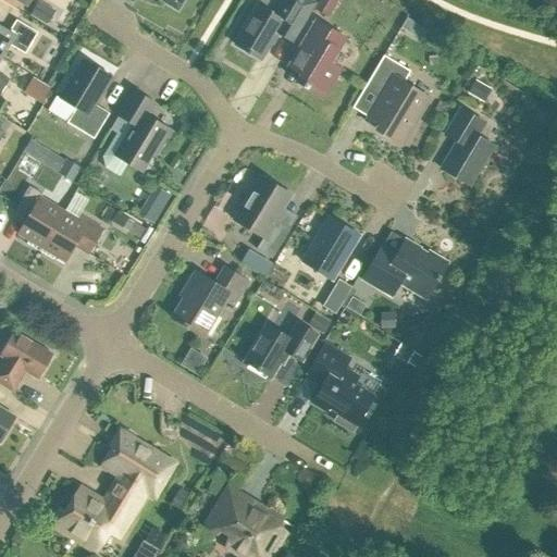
[(160,0),(177,10),(184,0),(160,0)]
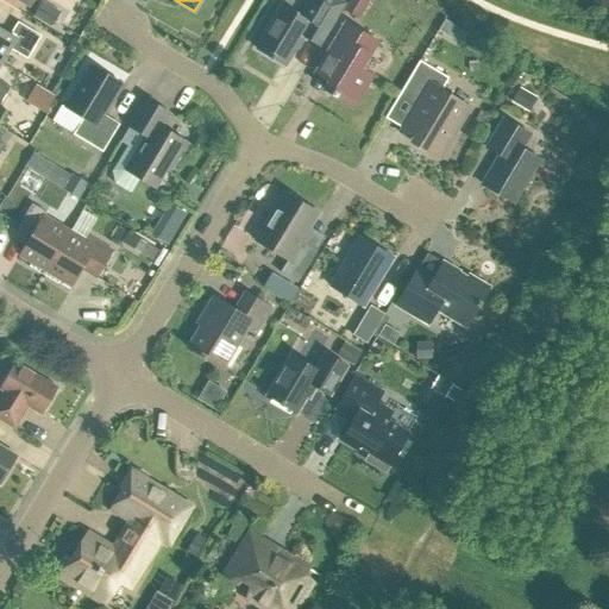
[(315,11),(308,22),(282,6),(257,49),(286,67),(303,37),(320,46),(336,20),(346,4),(339,0),(312,0),(308,7),(315,11)]
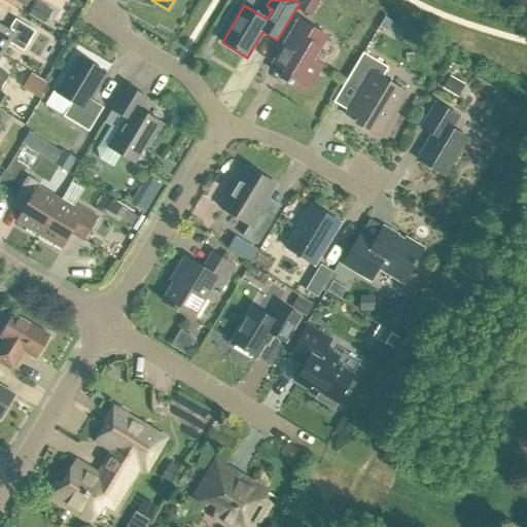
[(311,15),(320,0),(303,0),(299,8),(311,15)]
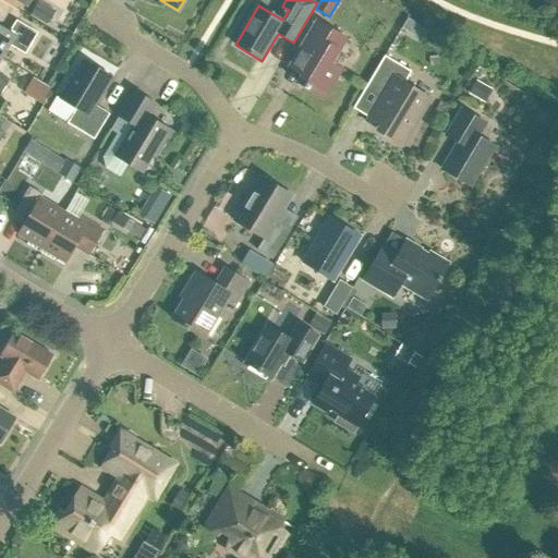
[(39,1),(31,15),(47,25),(56,11),(39,1)]
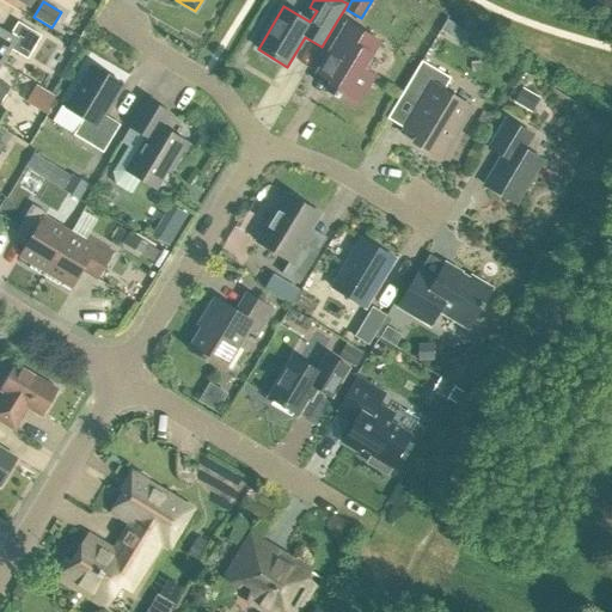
[(460,30),(446,22),(446,23),(440,32),(453,41),(459,32),(460,30)]
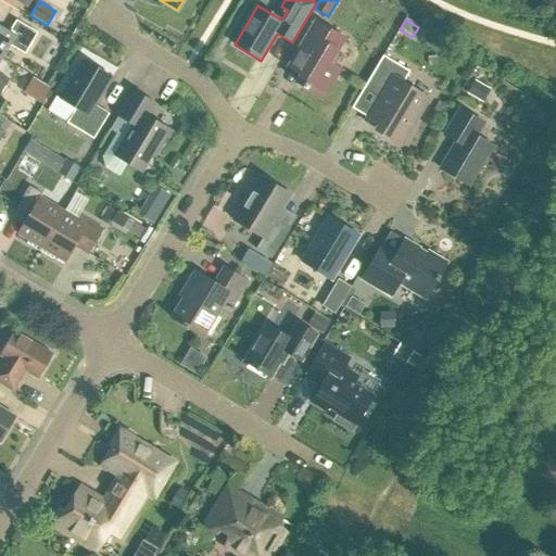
[(25,54),(38,33),(16,21),(10,32),(0,25),(0,57),(2,58),(10,45),(25,54)]
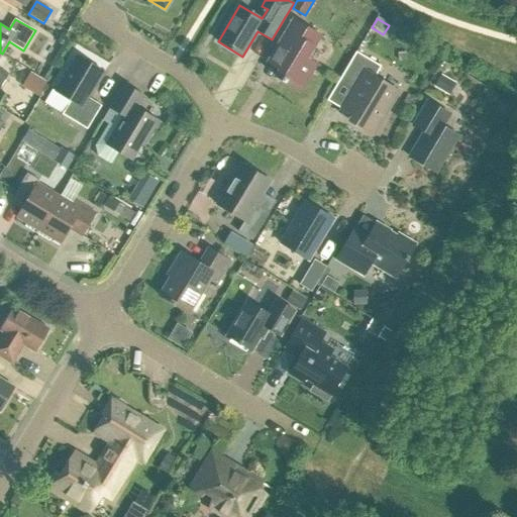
[(279,70),(275,76),(301,91),(317,65),(308,60),(321,36),(293,19),(277,46),(267,63),(279,70)]
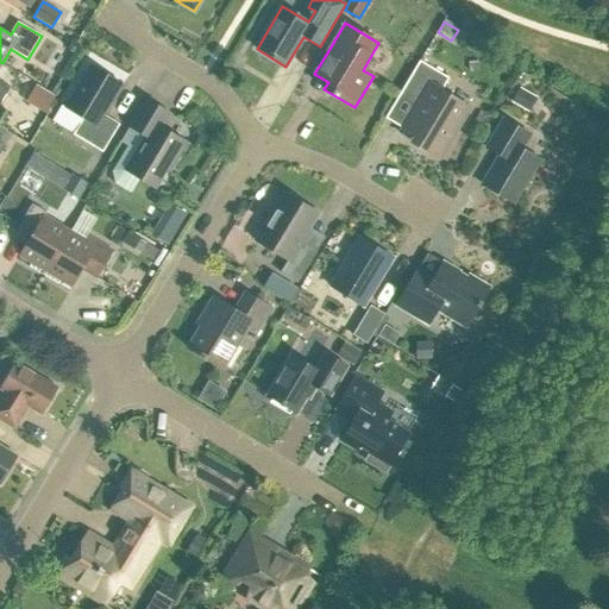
[(420,61),(399,96),(415,106),(401,130),(415,138),(412,143),(440,159),(471,108),(441,90),(449,79),(420,61)]
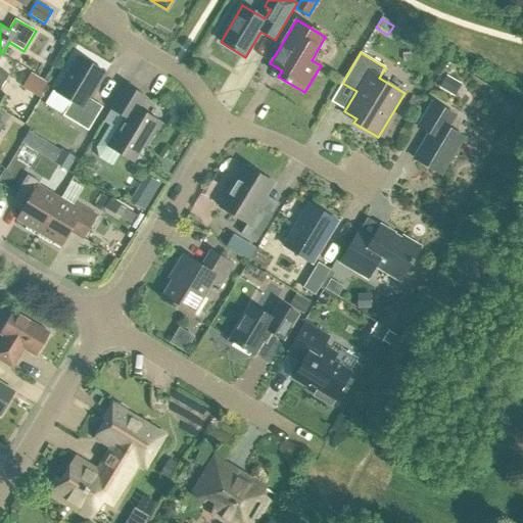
[(0,69),(0,56),(2,54),(0,53),(0,89),(9,76),(0,69)]
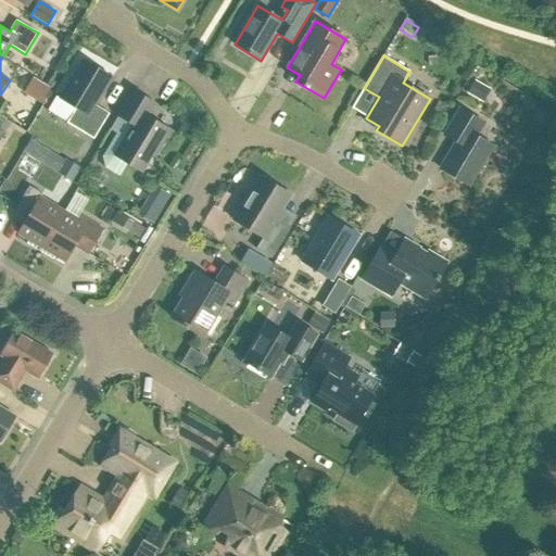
[(96,105),(112,77),(84,60),(60,98),(76,108),(67,123),(95,139),(110,114),(96,105)]
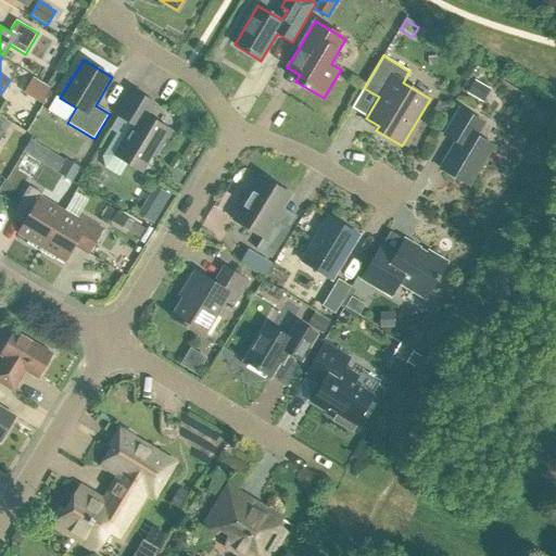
[(52,89),(33,78),(23,93),(33,99),(28,106),(38,112),(52,89)]
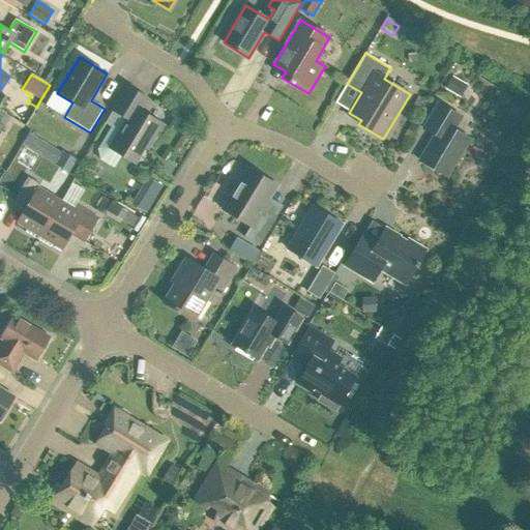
[(460,98),(467,86),(453,78),(446,90),(460,98)]
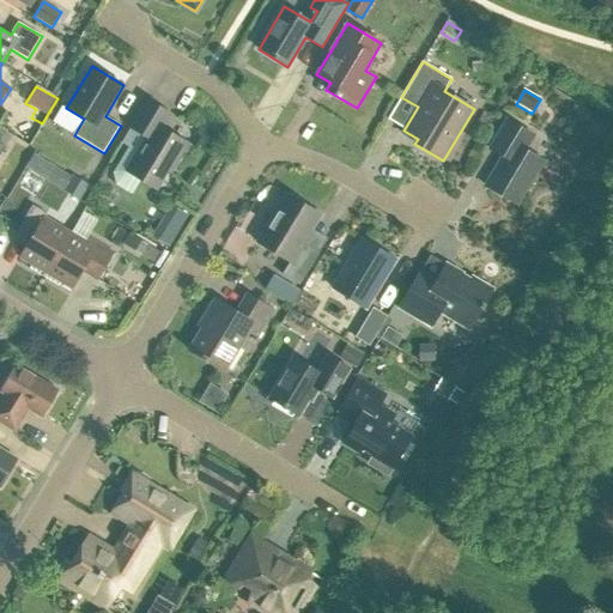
[(125,171),(157,190),(176,158),(180,161),(189,144),(163,128),(171,114),(147,99),(129,128),(145,138),(125,171)]
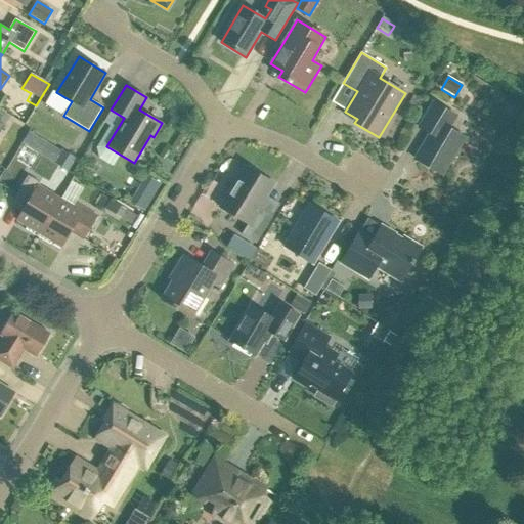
[(433,102),(419,127),(430,134),(416,159),(442,175),(464,137),(448,128),(455,116),(433,102)]
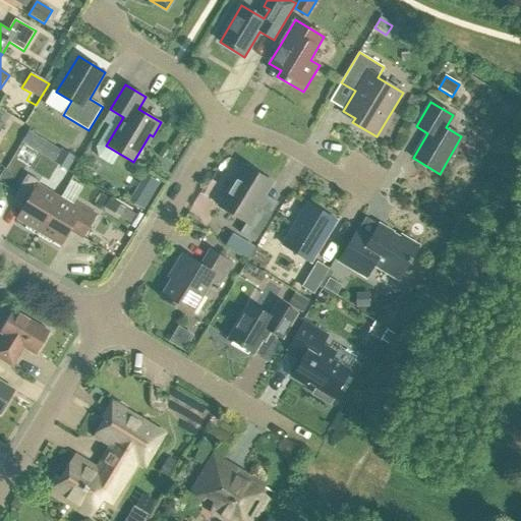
[(54,162),(61,150),(36,134),(29,148),(54,162)]
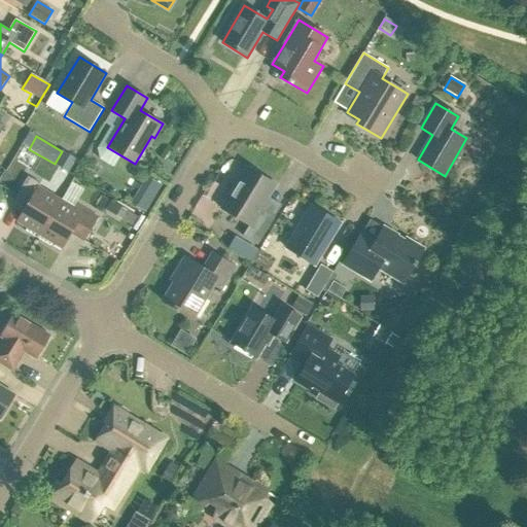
[(68,173),(76,161),(65,153),(58,166),(68,173)]
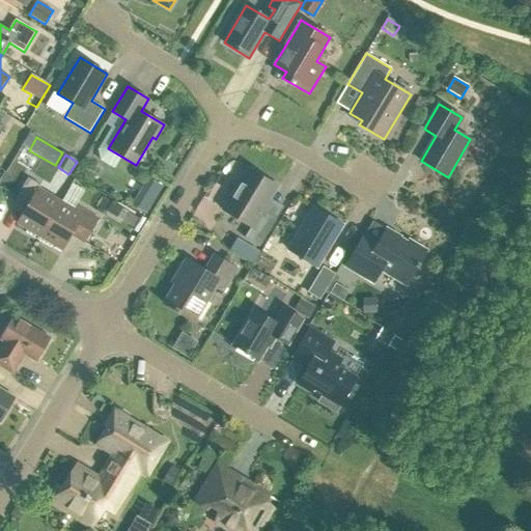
[(249,168),(223,210),(251,227),(245,238),(259,246),(276,219),(262,211),(278,186),(249,168)]
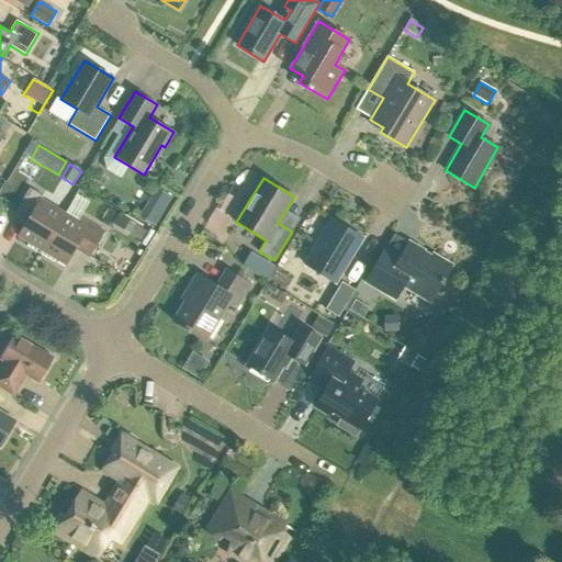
[(157,187),(142,216),(157,225),(173,195),(157,187)]
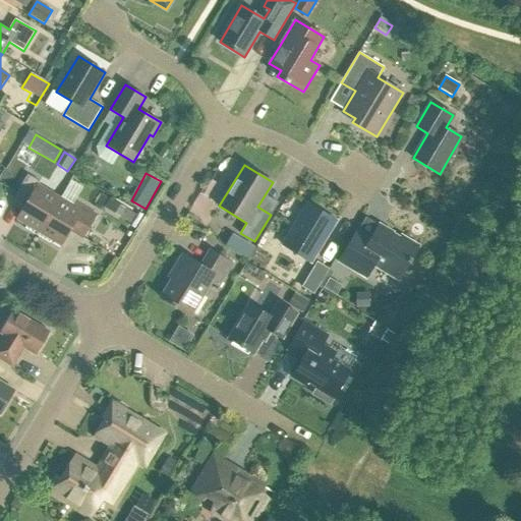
[(25,204),(17,218),(27,224),(24,228),(38,235),(58,200),(36,187),(40,181),(27,174),(14,196),(25,204)]
